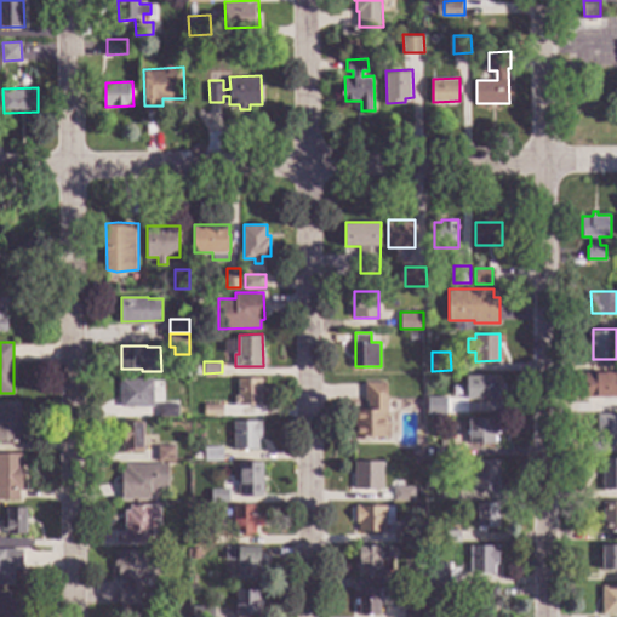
[(616,396),(587,396),(581,396),(581,372),(616,371),(616,396)]
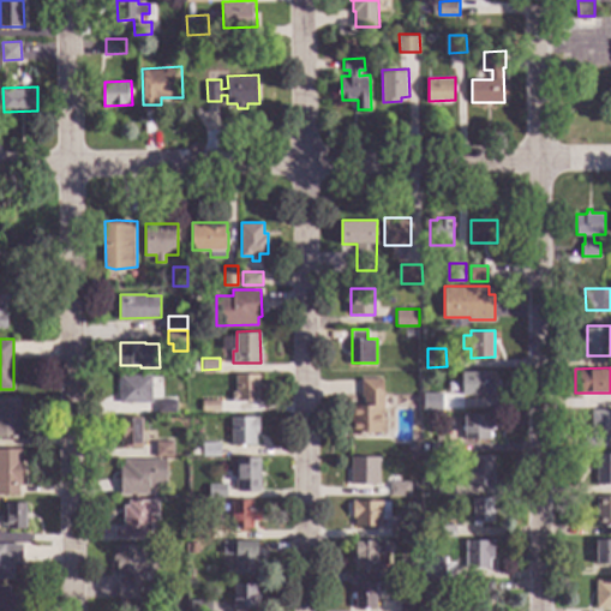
[(491,377),(495,377),(495,394),(463,394),(463,371),(491,371),(491,377)]
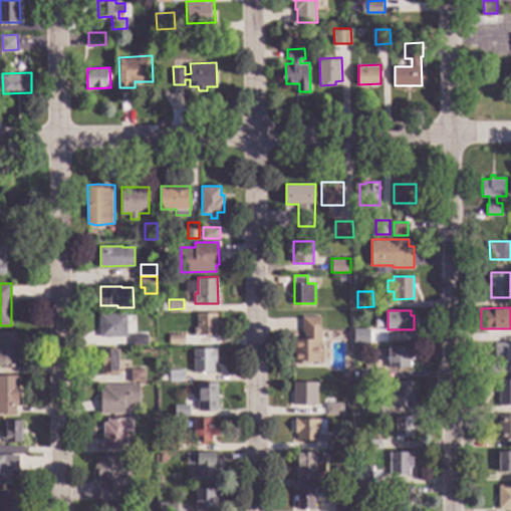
[(218,334),(198,334),(198,333),(196,333),(196,326),(198,326),(198,312),(218,311),(218,334)]
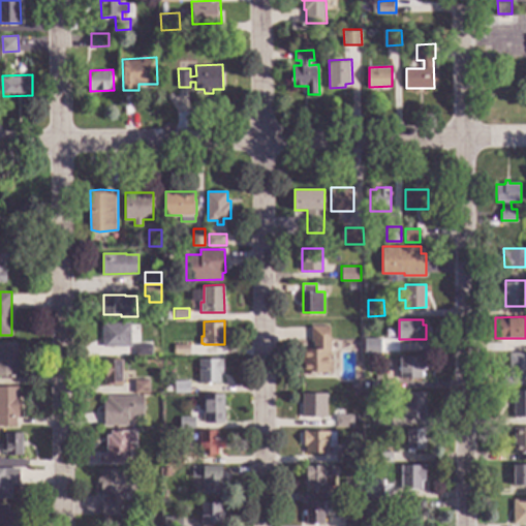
[(131,345),(103,346),(103,322),(131,322),(131,345)]
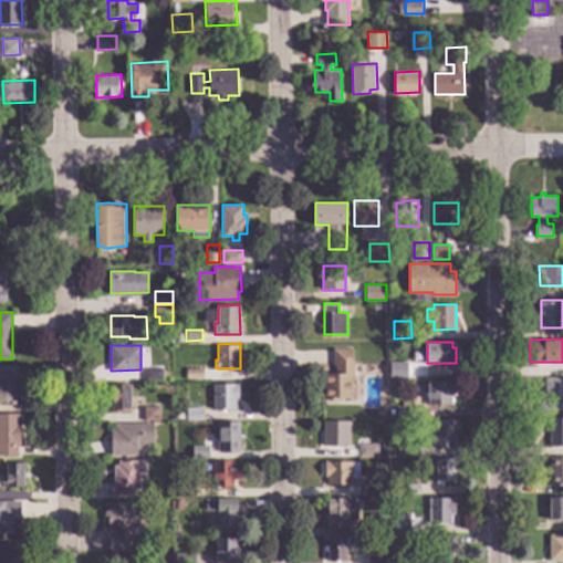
[(354,398),(323,398),(323,373),(336,373),(336,365),(334,365),(334,347),(354,347),(354,398)]
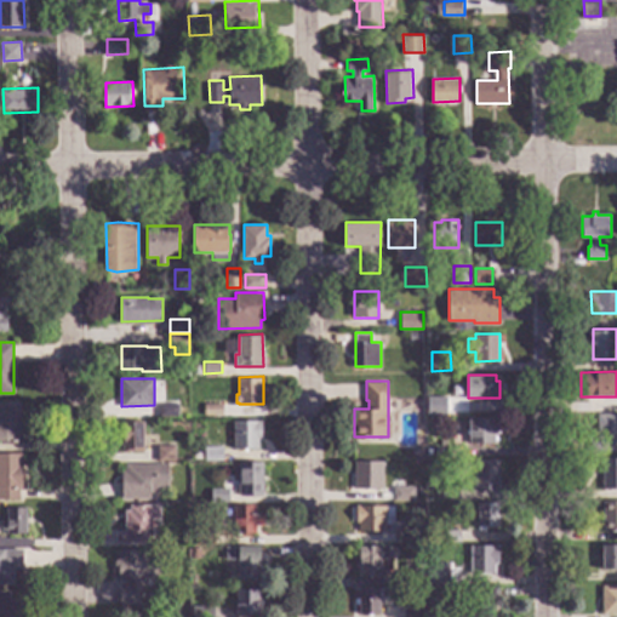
[(21,441),(0,440),(0,401),(21,401),(21,441)]
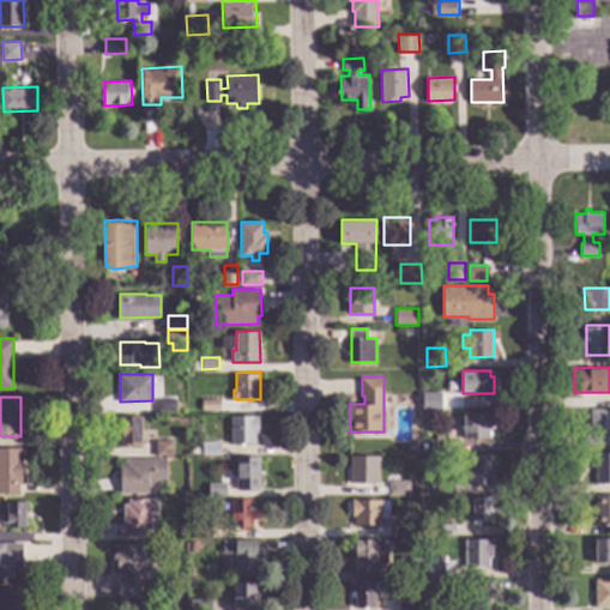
[(448,406),(430,406),(430,397),(448,397),(448,406)]
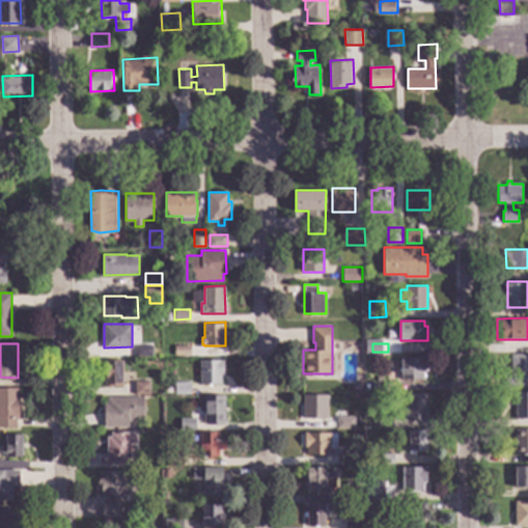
[(192,354),(174,354),(174,344),(192,344),(192,354)]
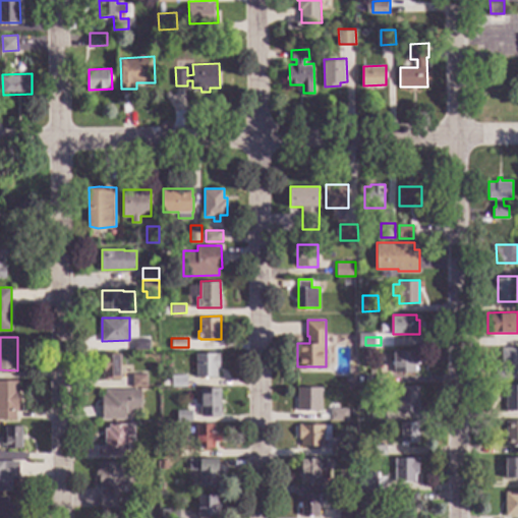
[(152,348),(131,348),(131,339),(152,339),(152,348)]
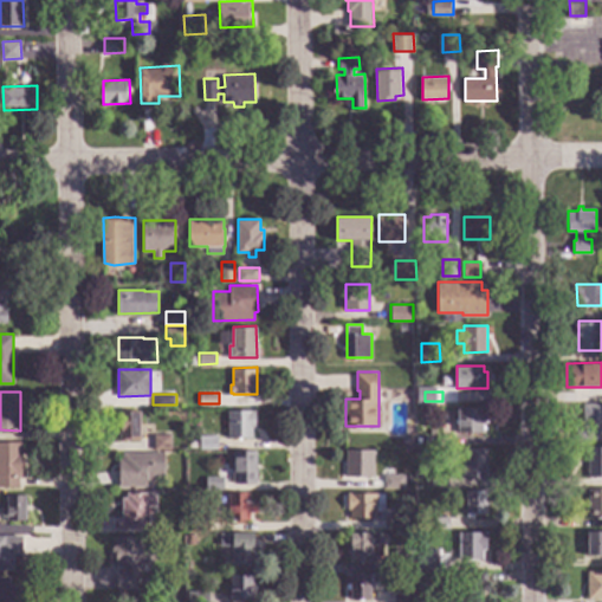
[(601,432),(599,432),(599,439),(577,439),(577,420),(584,420),(584,403),(601,403),(601,432)]
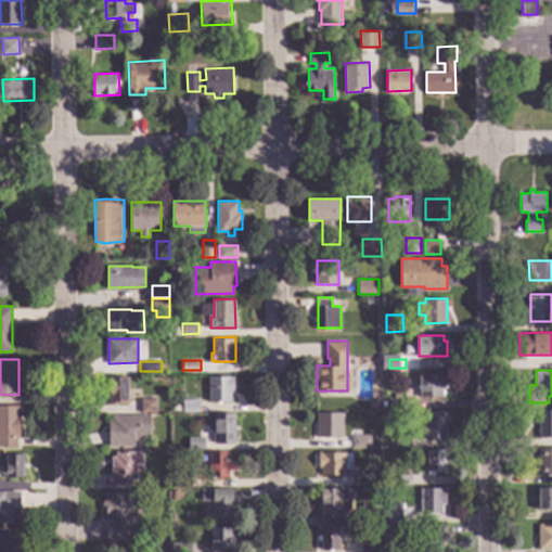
[(447,375),(447,388),(444,388),(444,396),(421,396),(421,374),(447,375)]
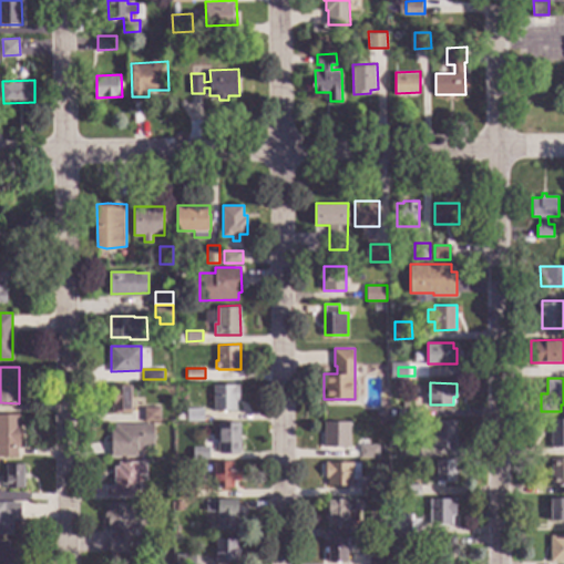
[(241,399),(244,399),(244,409),(214,409),(214,383),(241,383),(241,399)]
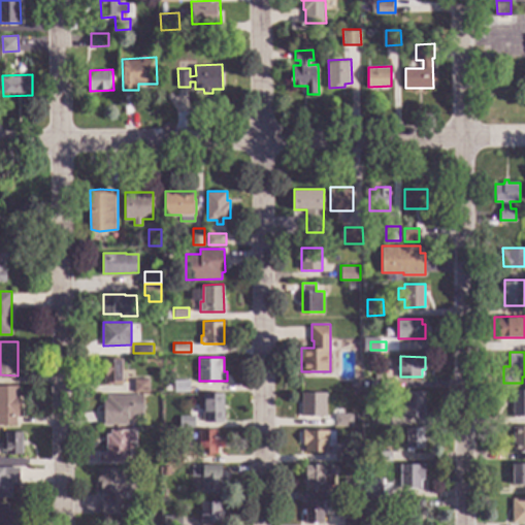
[(124,381),(117,381),(117,384),(107,384),(107,381),(105,381),(105,358),(124,358),(124,381)]
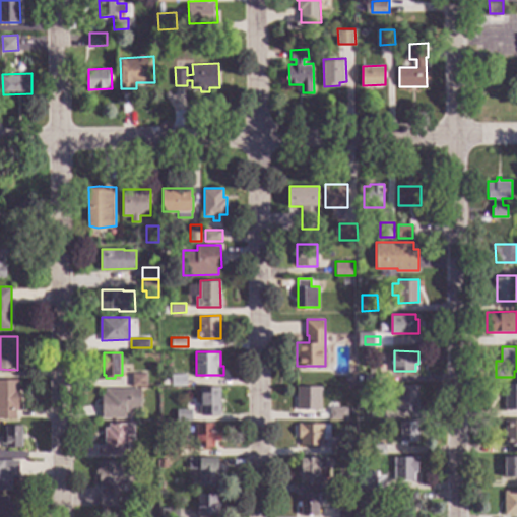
[(147,386),(132,386),(132,373),(147,373),(147,386)]
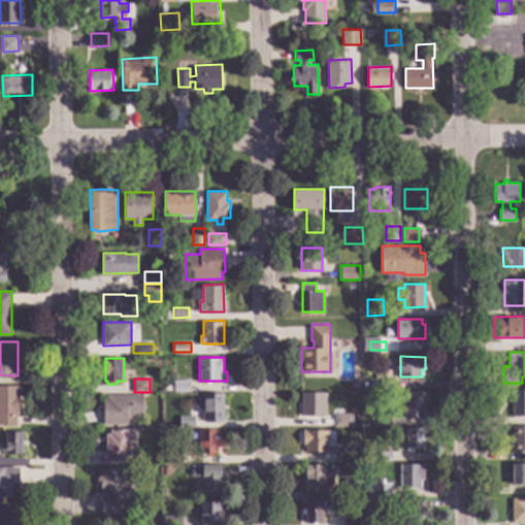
[(361,383),(356,388),(352,384),(358,379),(361,383)]
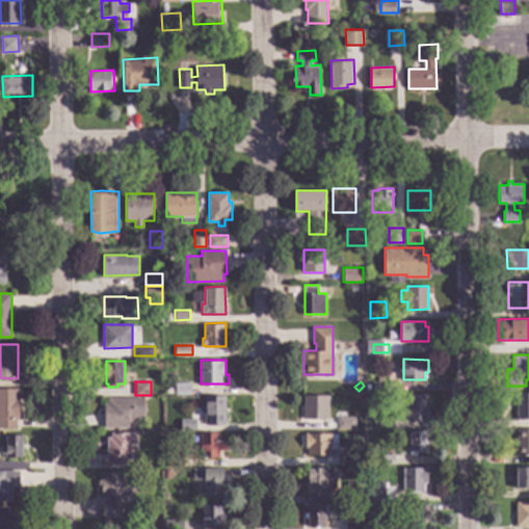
[(192,393),(176,394),(176,382),(192,382),(192,393)]
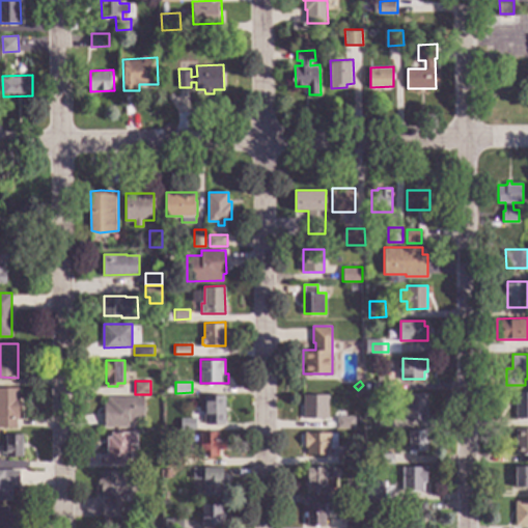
[(19,417),(17,417),(17,426),(0,426),(0,387),(19,387),(19,417)]
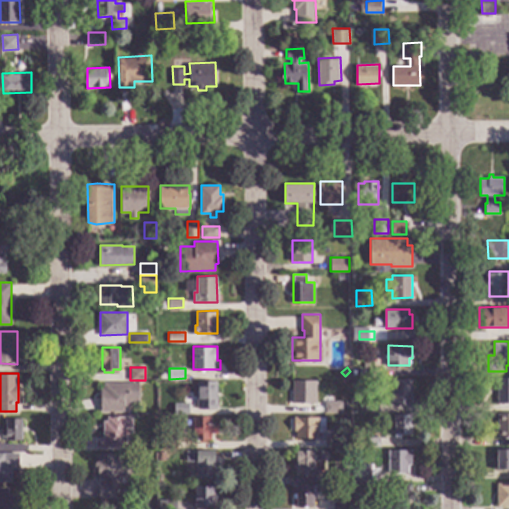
[(412,398),(415,398),(415,402),(412,402),(412,404),(392,404),(392,403),(386,403),(386,395),(392,395),(392,379),(412,378),(412,398)]
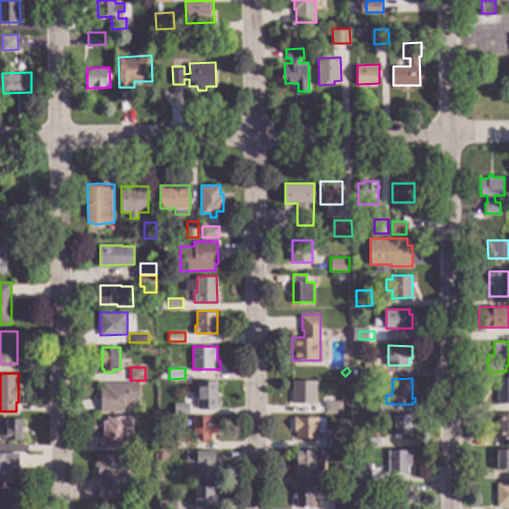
[(508,402),(498,402),(498,378),(508,378),(508,402)]
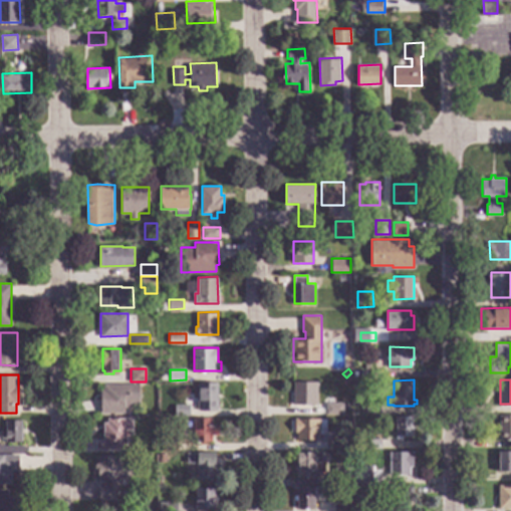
[(317,405),(294,405),(294,381),(317,380),(317,405)]
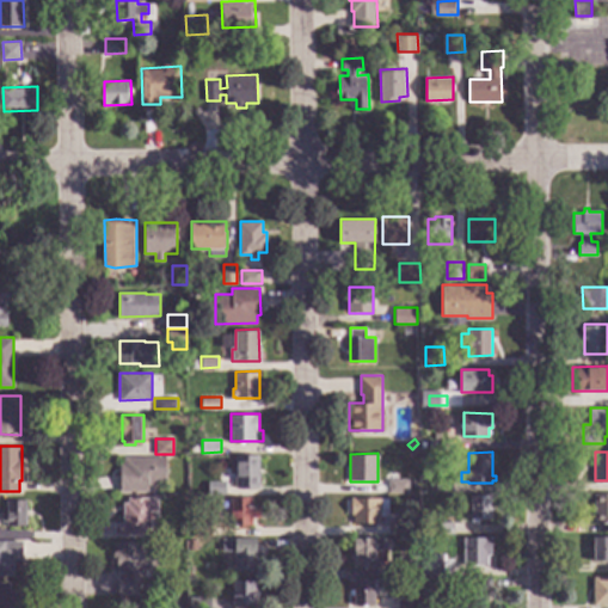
[(259,486),(237,487),(237,454),(259,454),(259,486)]
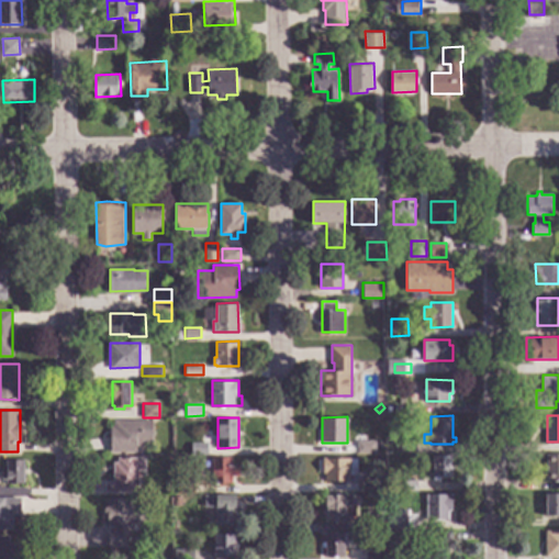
[(153,446),(137,446),(137,451),(111,451),(111,425),(114,425),(114,418),(153,418),(153,446)]
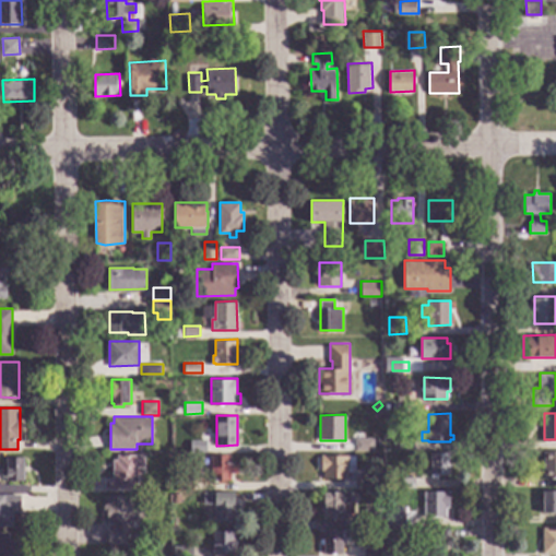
[(374,450),(356,450),(356,438),(374,438),(374,450)]
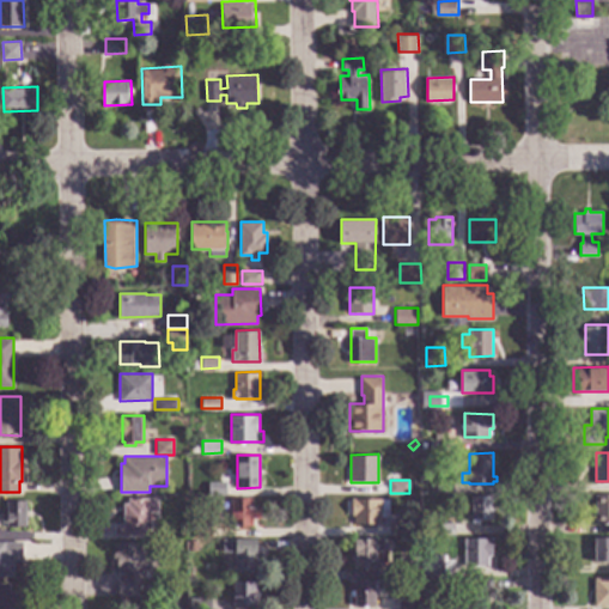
[(227,494),(208,495),(208,482),(227,481),(227,494)]
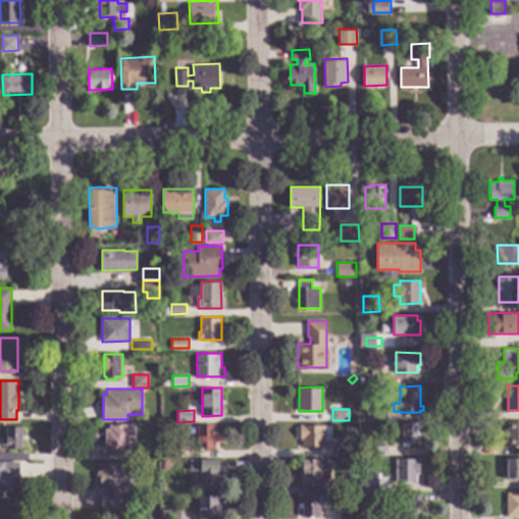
[(387,412),(387,420),(367,420),(367,412),(387,412)]
